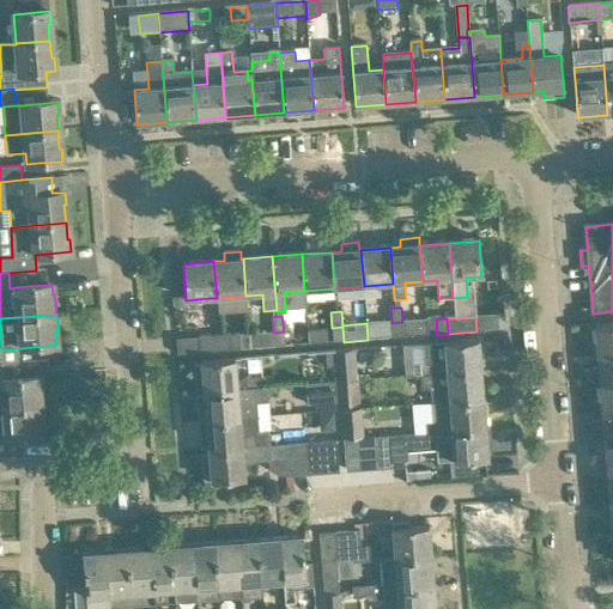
[(426,336),(425,321),(402,322),(404,338),(426,336)]
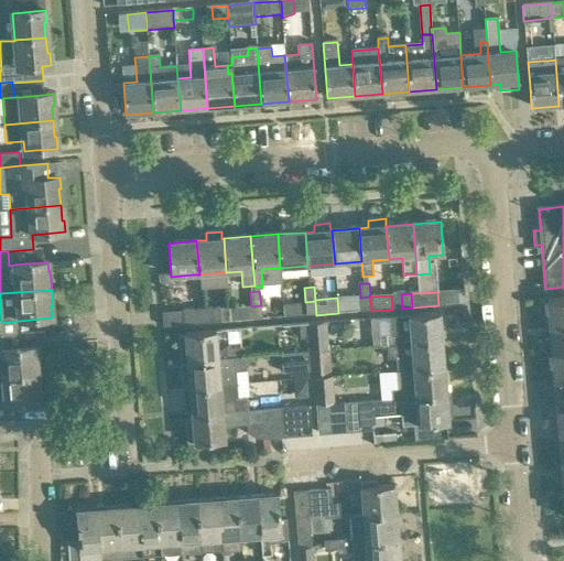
[(371,311),(370,297),(360,298),(361,312),(371,311)]
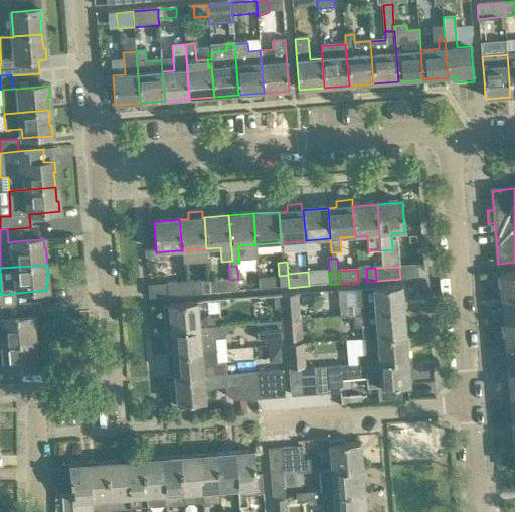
[(514,273),(500,275),(502,300),(514,298),(514,273)]
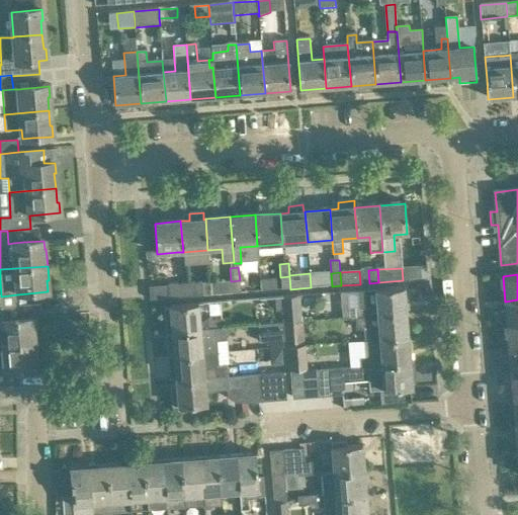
[(281,290),(290,289),(289,276),(280,277),(281,290)]
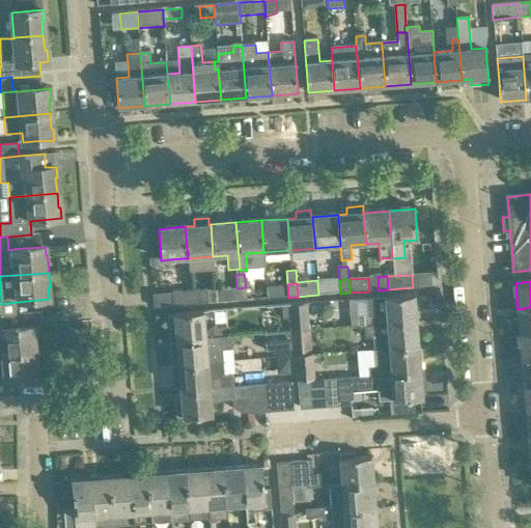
[(267,287),(268,299),(283,298),(283,286),(267,287)]
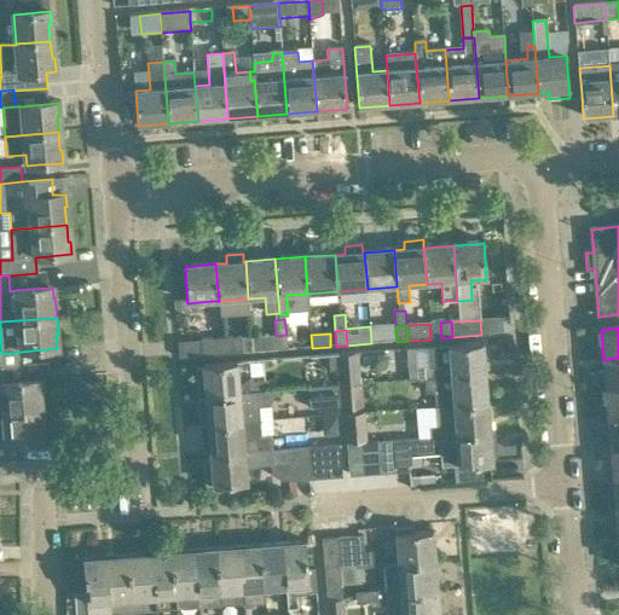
[(288,350),(287,335),(276,336),(277,352),(288,350)]
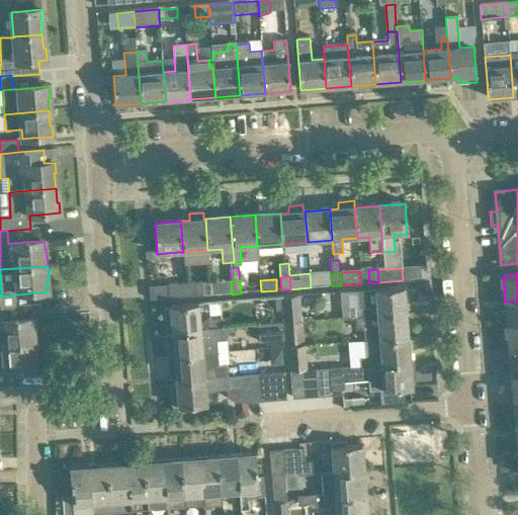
[(226,282),(210,283),(210,285),(211,295),(227,294),(226,282)]
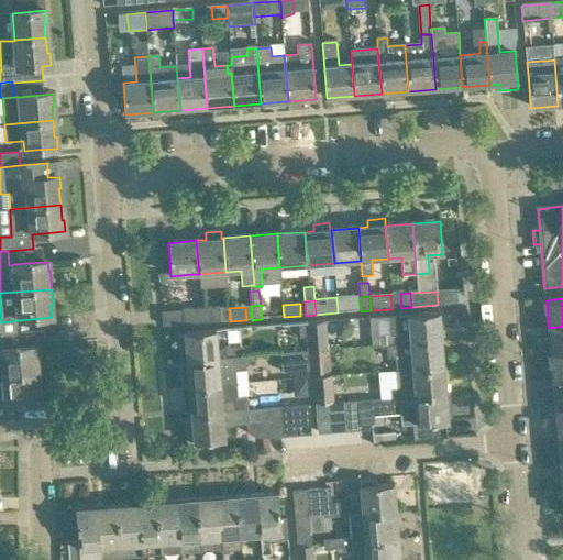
[(202,309),(183,310),(184,325),(203,324),(202,309)]
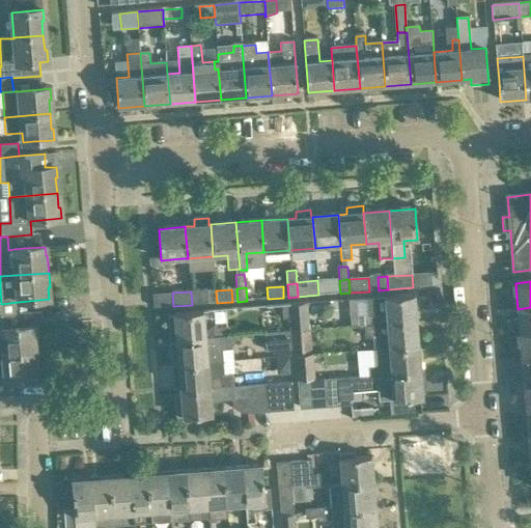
[(216,293),(206,293),(207,304),(217,303),(216,293)]
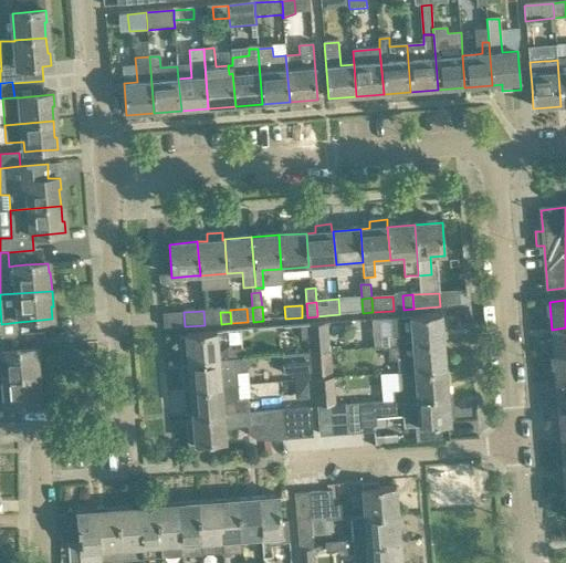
[(443,343),(441,315),(390,320),(392,337),(387,339),(388,347),(443,343)]
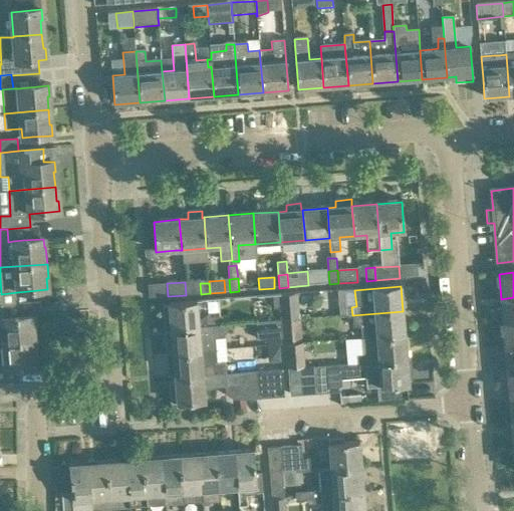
[(0,305),(18,304),(17,292),(1,294),(0,293),(0,305)]
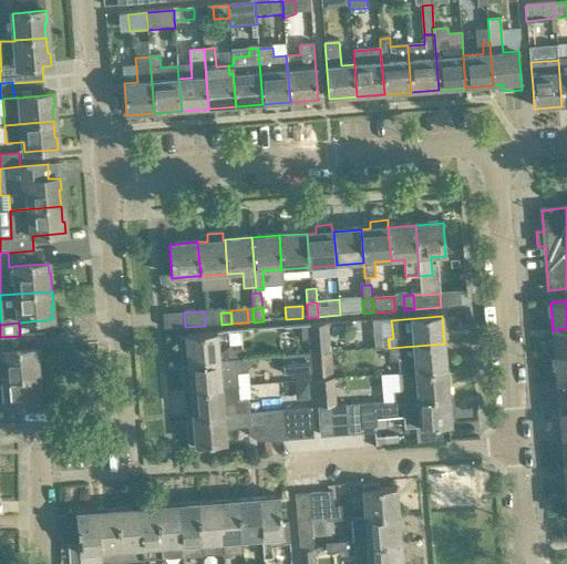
[(310,354),(330,352),(328,325),(308,327),(309,342),(310,354)]
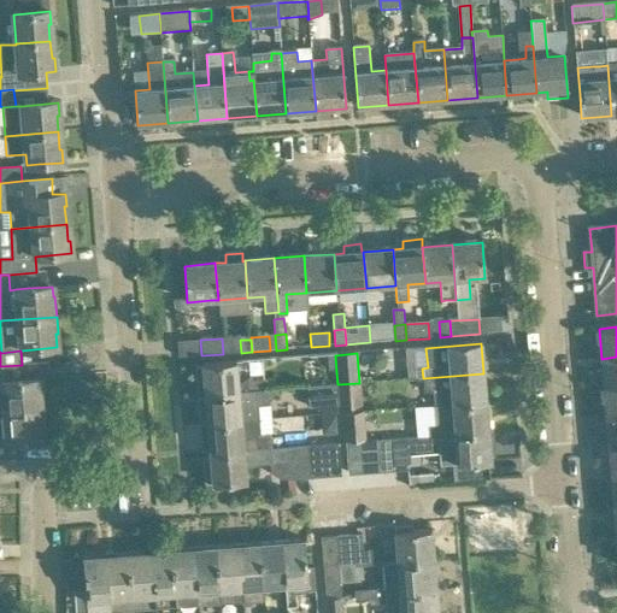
[(328,372),(336,372),(335,355),(327,355),(328,372)]
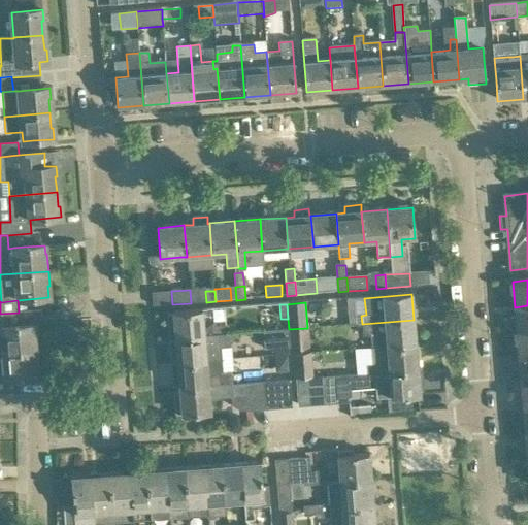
[(527,305),(515,307),(516,319),(512,319),(513,330),(517,329),(517,333),(527,331),(527,305)]
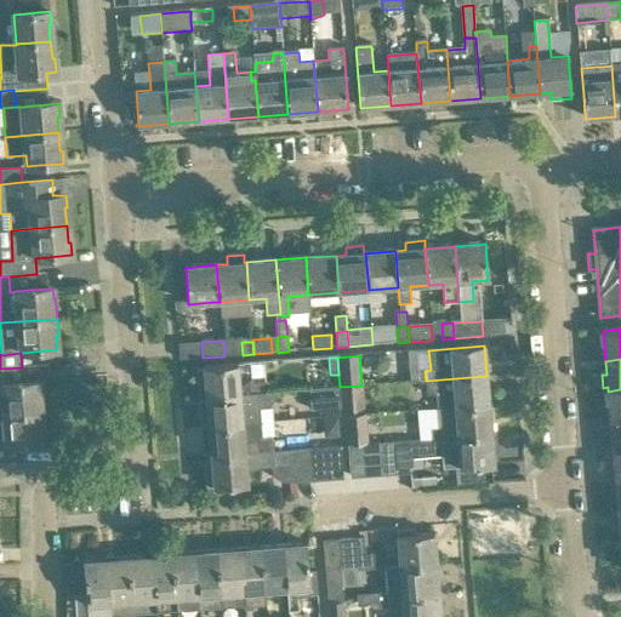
[(205,388),(206,398),(266,393),(266,382),(239,384),(238,365),(204,367),(204,370),(197,370),(198,388),(205,388)]
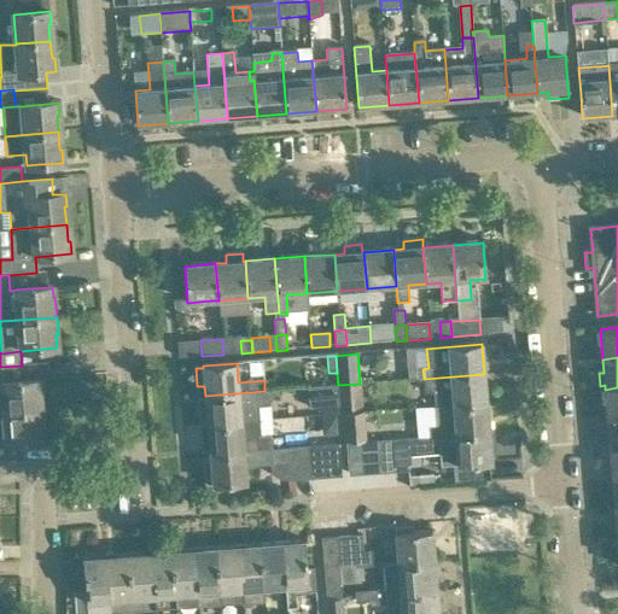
[(0,382),(1,384),(4,414),(39,410),(38,393),(40,393),(39,380),(29,381),(28,366),(22,366),(0,367),(0,382)]
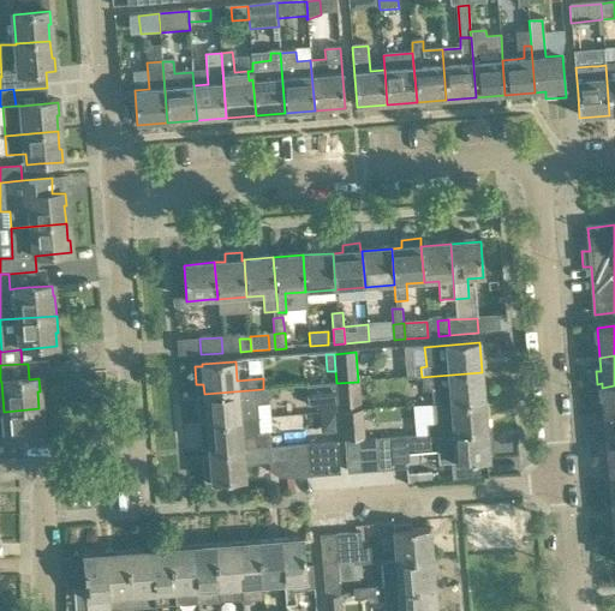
[(484,402),(482,372),(422,377),(423,393),(431,391),(433,406),(484,402)]
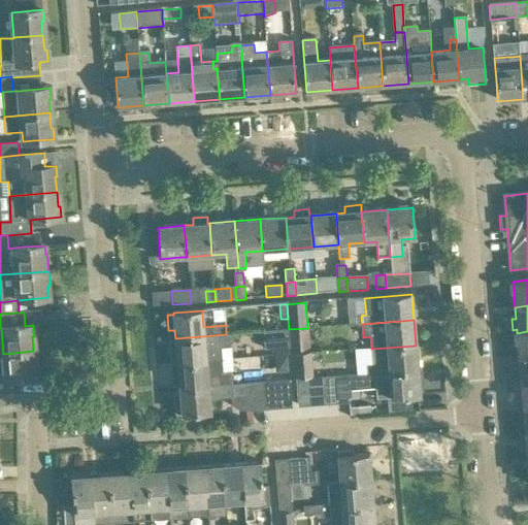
[(309,350),(307,328),(289,329),(288,329),(290,348),(290,351),(309,350)]
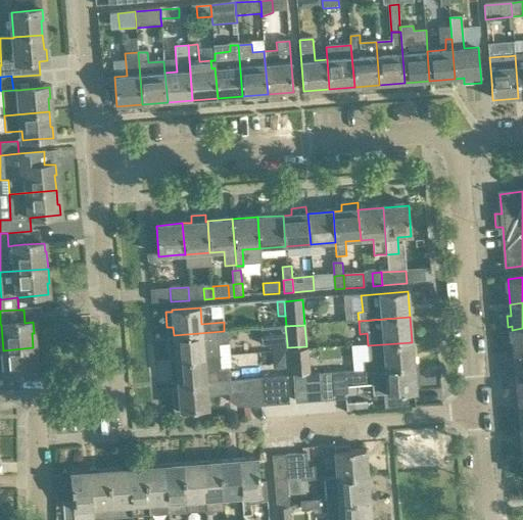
[(262,346),(287,344),(285,326),(260,329),(262,346)]
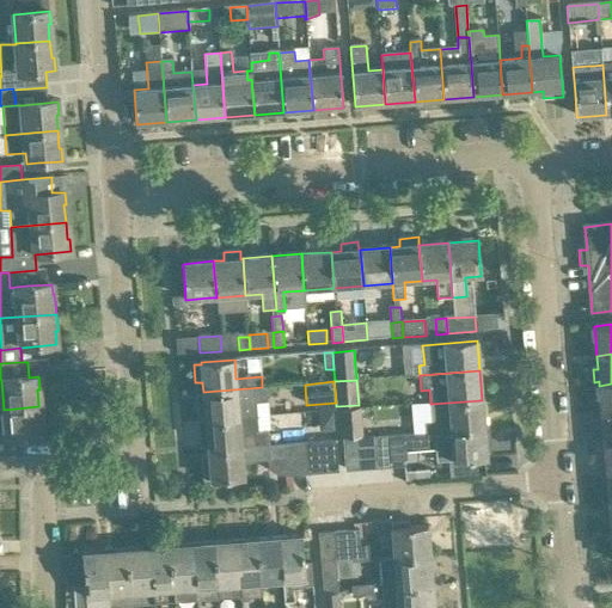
[(611,413),(611,384),(599,386),(601,415),(611,413)]
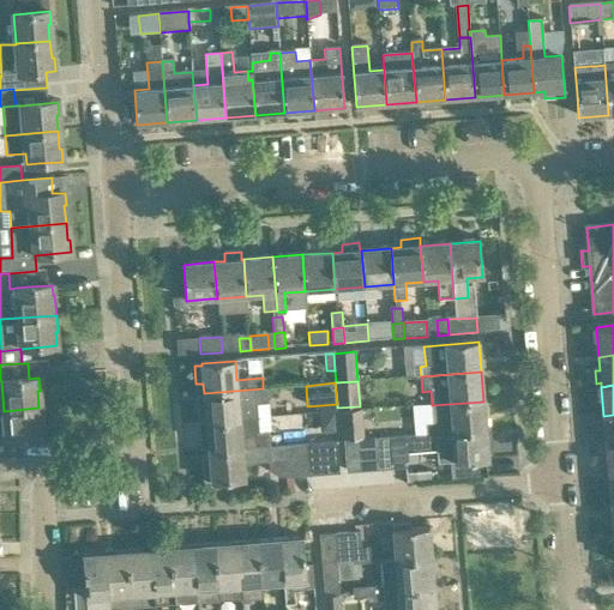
[(266,390),(264,390),(263,388),(204,393),(205,404),(198,405),(199,423),(252,420),(258,418),(257,405),(268,404),(266,390)]
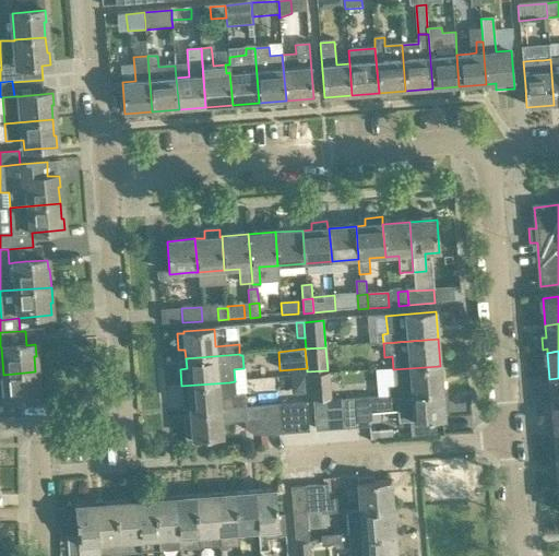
[(388,397),(443,392),(440,366),(393,369),(393,371),(394,387),(387,388),(388,397)]
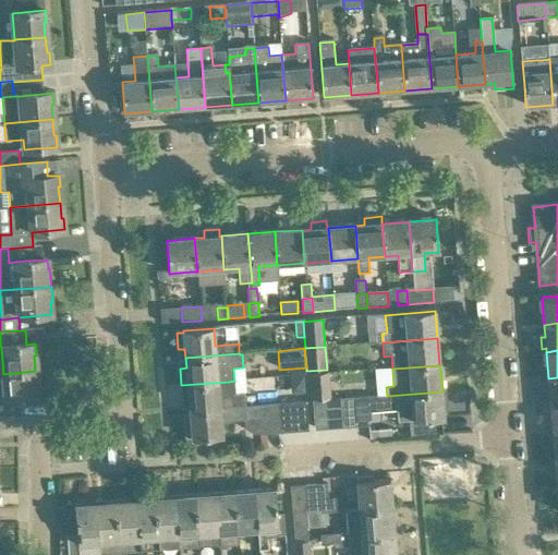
[(38,386),(36,386),(35,371),(3,374),(0,374),(0,400),(7,401),(39,398),(38,386)]
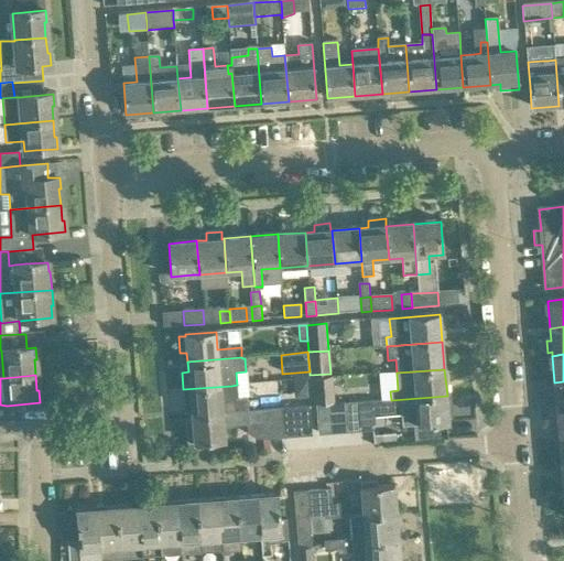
[(328,405),(334,405),(332,378),(313,379),(315,407),(316,407),(316,406),(328,405)]
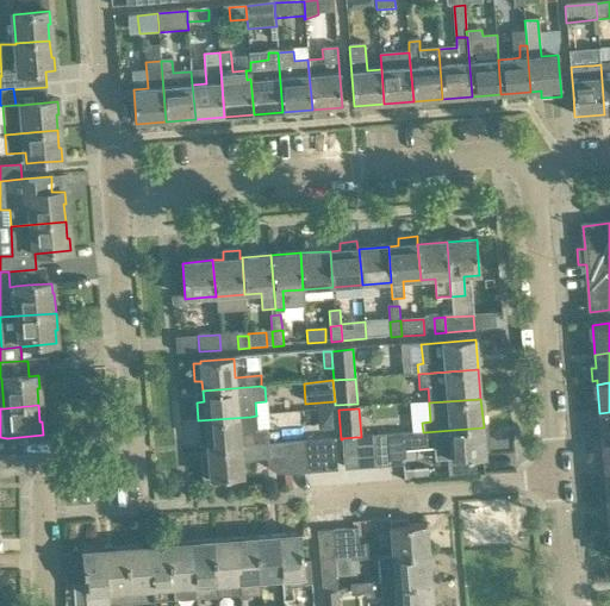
[(334,431),(332,411),(316,412),(318,432),(334,431)]
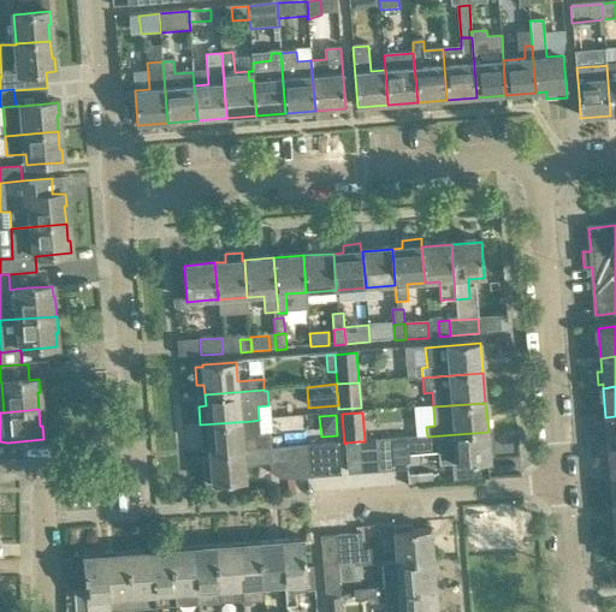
[(615,416),(605,417),(608,447),(615,446),(615,416)]
